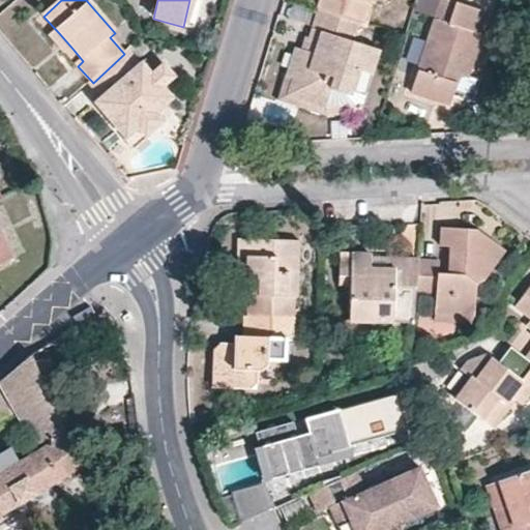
[(200,0),(189,0),(183,27),(193,29),(200,0)]
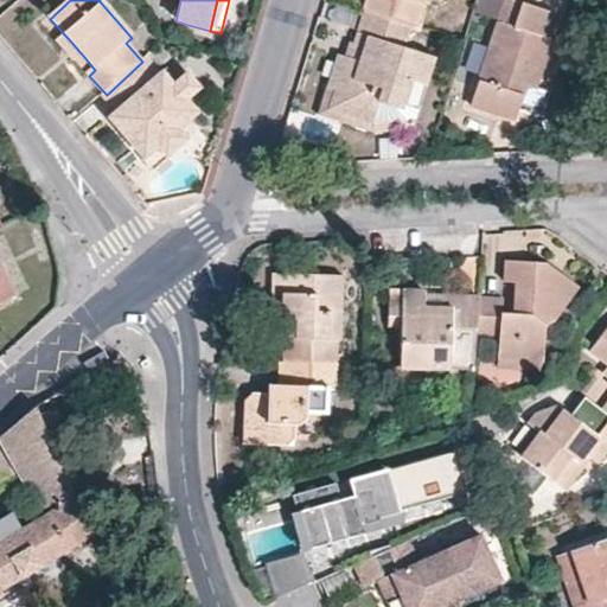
[(366,0),(364,8),(365,10),(416,25),(423,2),(416,0),(366,0)]
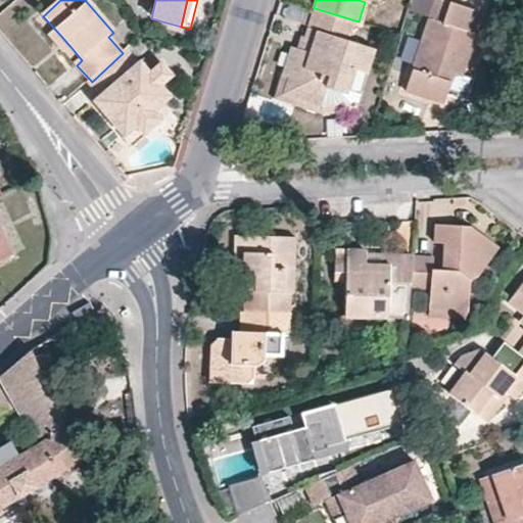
[(465,10),(434,0),(423,37),(431,40),(424,67),(415,65),(407,92),(424,96),(444,103),(450,83),(453,75),(464,78),(476,36),(460,31),(465,10)]
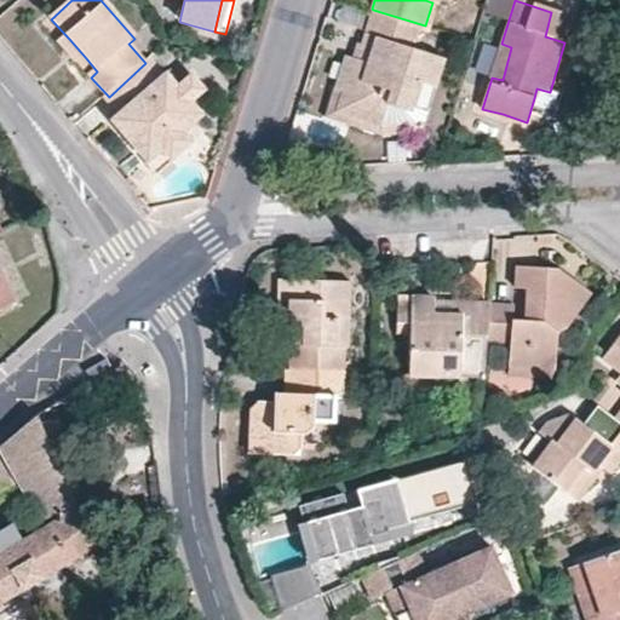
[(419,47),(425,26),(373,10),(362,45),(371,49),(367,61),(357,57),(340,51),(339,51),(339,52),(338,52),(334,68),(328,86),(339,90),(333,109),(382,121),(385,103),(412,112),(420,81),(438,87),(447,57),(419,47)]
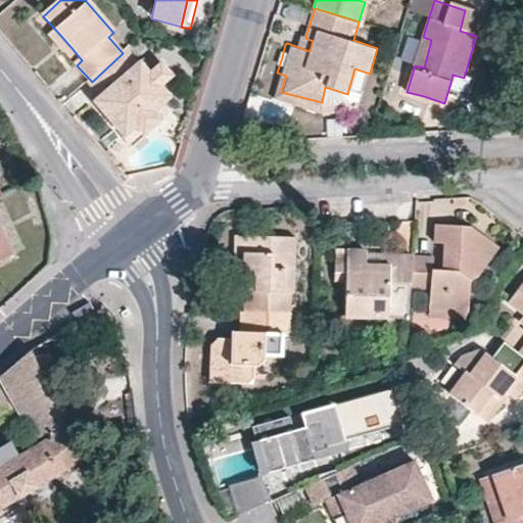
[(73,49),(58,33),(49,41),(56,48),(63,56),(73,49)]
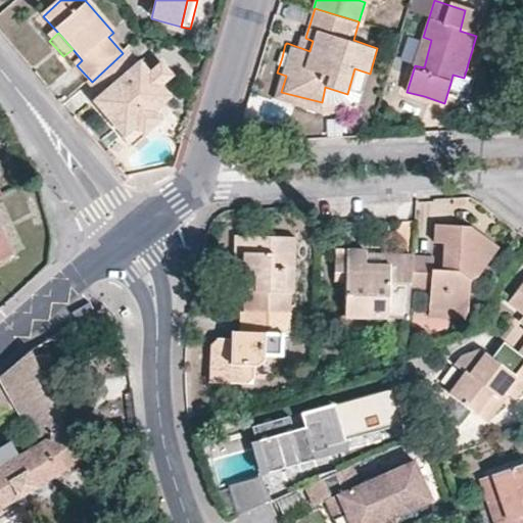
[(305,38),(301,48),(310,51),(313,41),(305,38)]
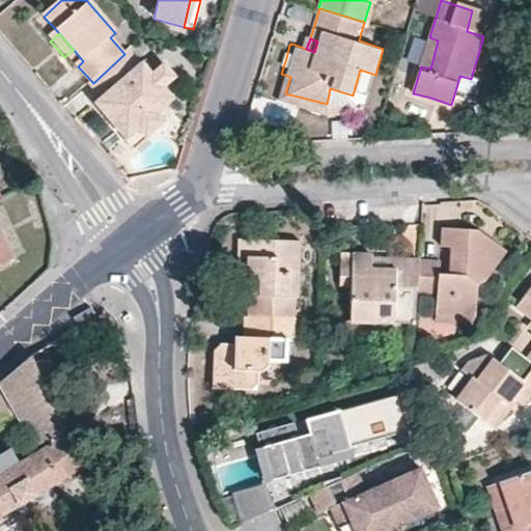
[(143,67),(128,51),(124,54),(93,83),(107,100),(101,106),(103,109),(117,123),(123,119),(138,135),(144,129),(150,136),(167,119),(158,109),(172,95),(166,89),(175,79),(170,73),(166,67),(156,78),(144,66),(143,67)]
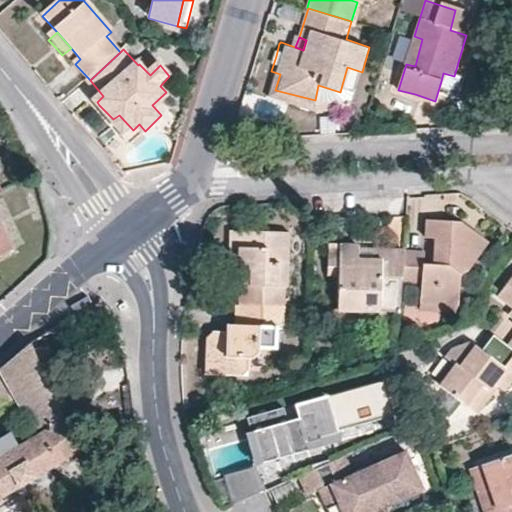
[(352,110),(362,72),(347,67),(340,92),(318,85),(315,100),(275,90),(280,74),(271,71),(265,96),(313,110),(352,110)]
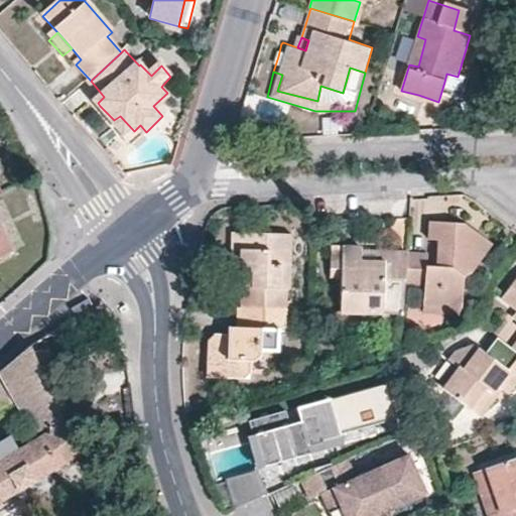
[(456,85),(458,77),(446,74),(444,82),(456,85)]
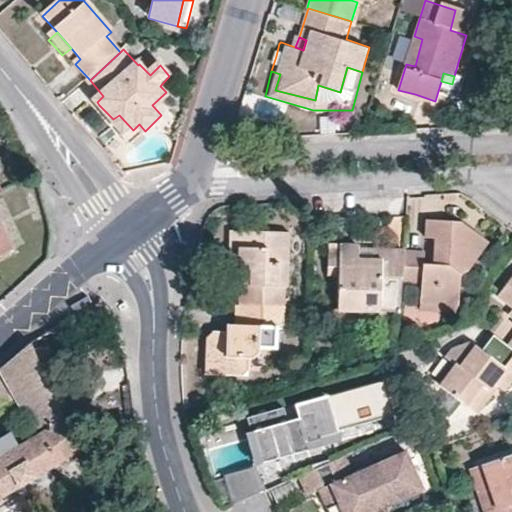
[(113,119),(99,105),(95,108),(134,150),(171,116),(162,105),(171,97),(166,92),(152,105),(161,115),(145,131),(139,124),(133,130),(119,115),(113,119)]
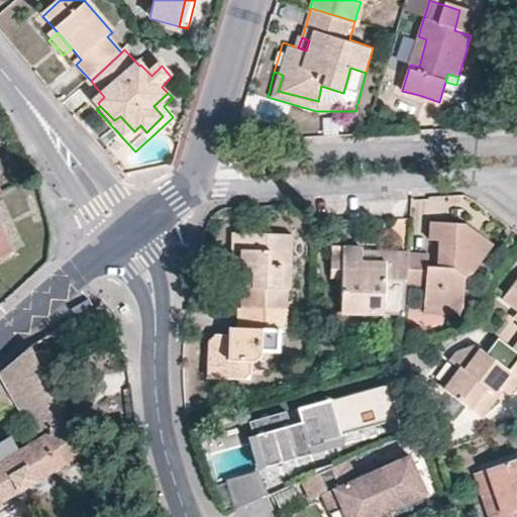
[(422,251),(408,250),(405,293),(425,294),(425,313),(462,314),(462,283),(491,244),(461,223),(452,223),(431,222),(430,237),(434,237),(433,264),(422,264),(422,251)]
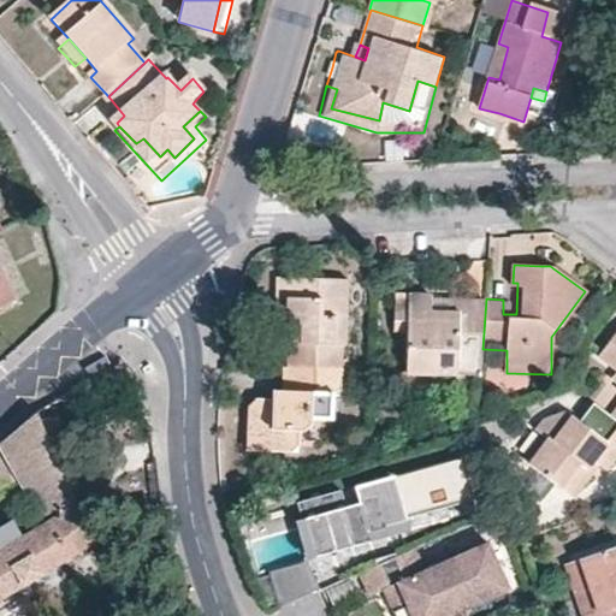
[(0,307),(15,300),(0,268),(0,307)]
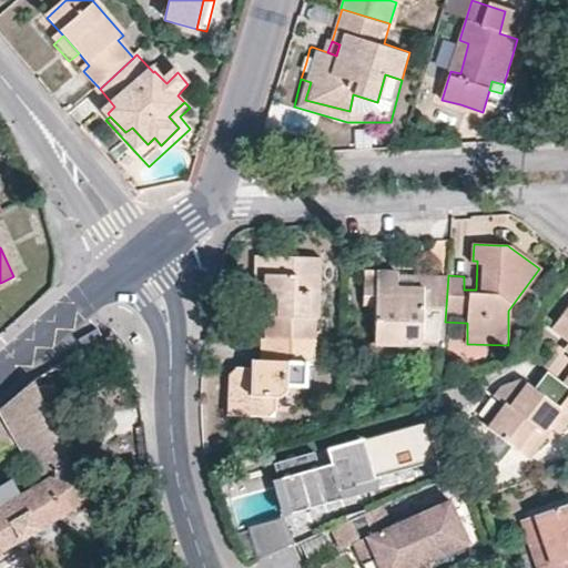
[(252,296),(262,297),(264,252),(254,252),(253,274),(252,296)]
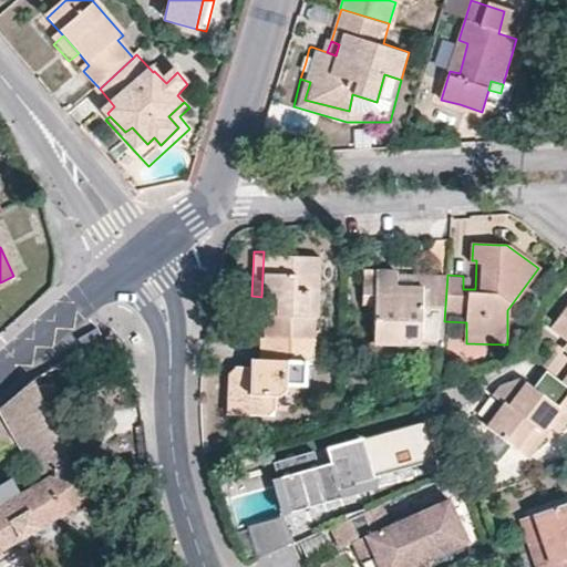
[(272,313),(271,338),(312,340),(312,316),(317,316),(318,274),(311,274),(311,255),(264,251),(261,297),(260,313),(272,313)]
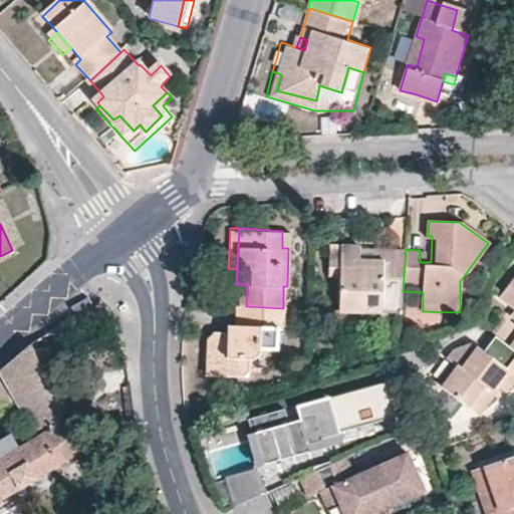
[(403,291),(406,249),(374,248),(374,255),(359,255),(359,247),(358,240),(329,240),(328,262),(340,262),(340,272),(339,305),(361,305),(362,297),(382,297),(403,298),(403,291)]
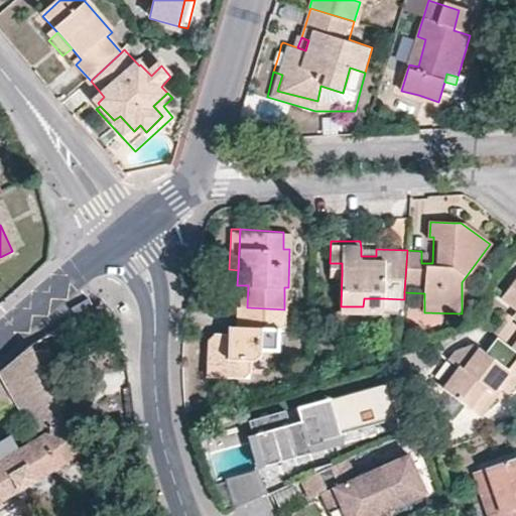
[(369,248),(361,248),(361,256),(376,256),(376,249),(369,248)]
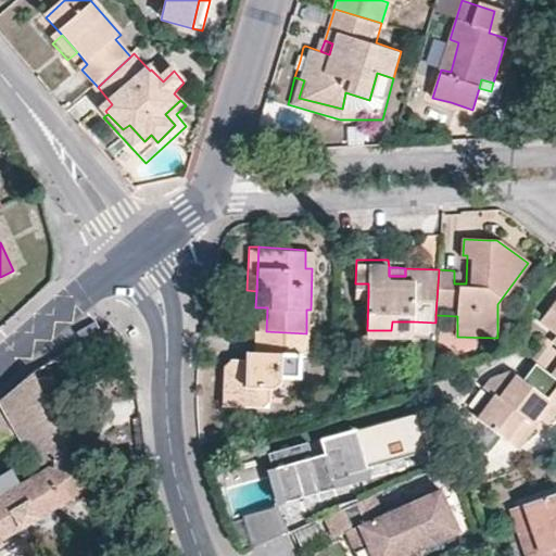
[(355,294),(368,294),(368,283),(355,283),(355,294)]
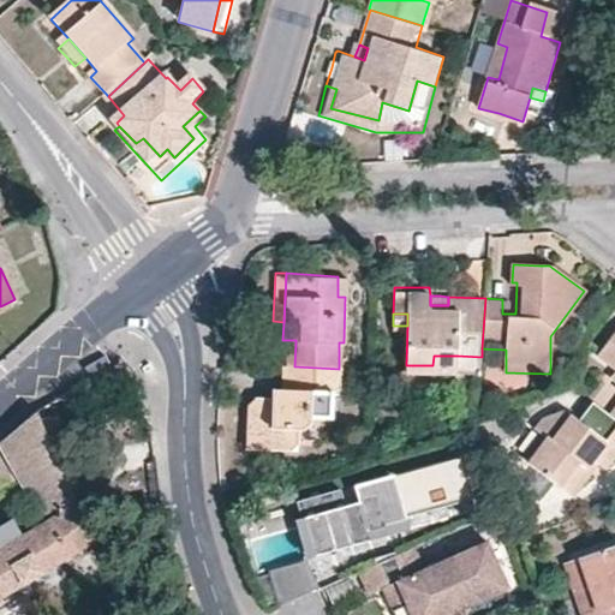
[(614,380),(614,407),(610,413),(614,416),(614,330),(596,357),(614,370),(614,372),(611,378),(614,380)]
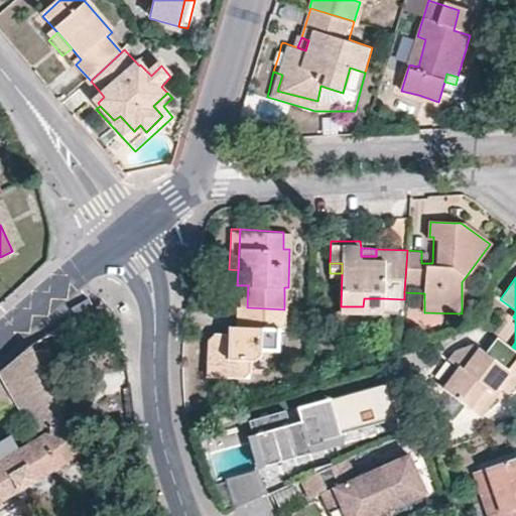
[(383,307),(384,298),(364,298),(363,306),(383,307)]
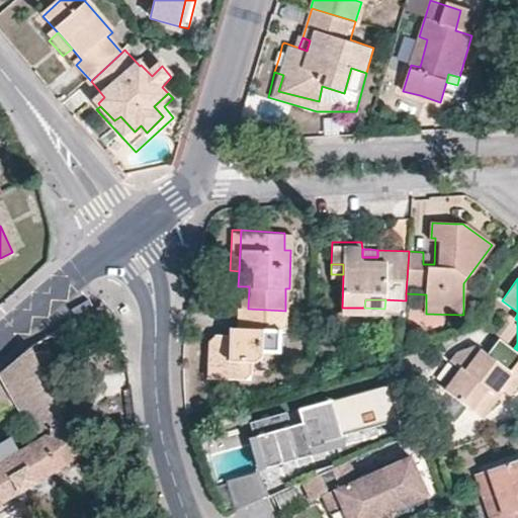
[(104,300),(50,335),(55,345),(109,313),(104,300)]
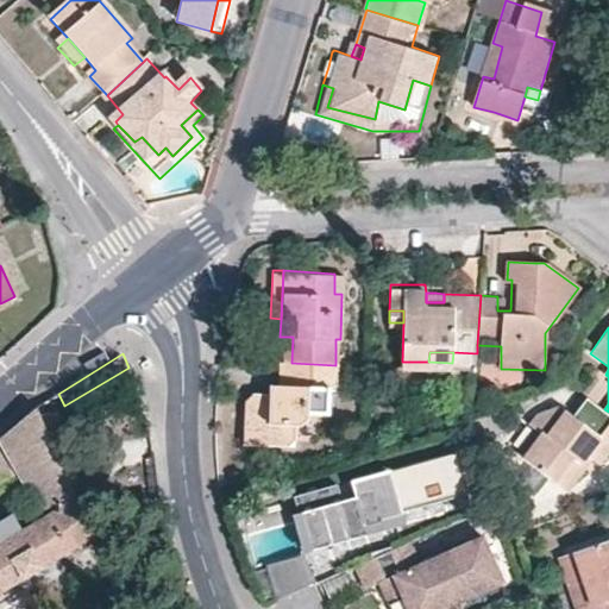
[(292,363),(289,363),(287,388),(280,388),(280,396),(265,396),(255,406),(255,420),(255,434),(262,434),(262,449),(292,449),(293,421),(301,421),(301,412),(328,413),(330,389),(339,389),(340,365),(336,365),(292,363)]
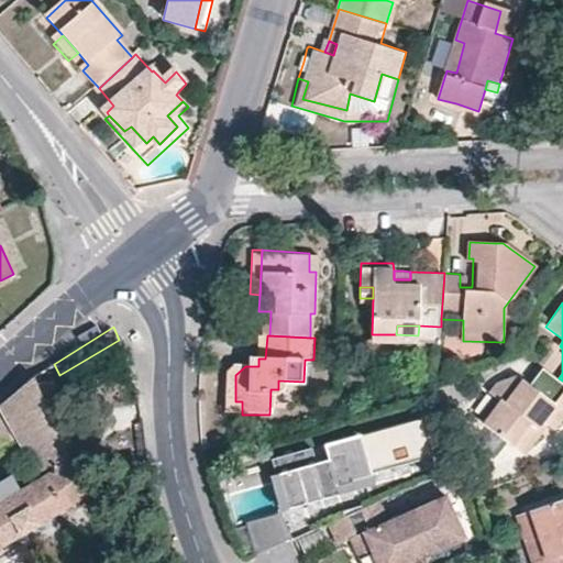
[(503,351),(504,342),(463,341),(462,351),(503,351)]
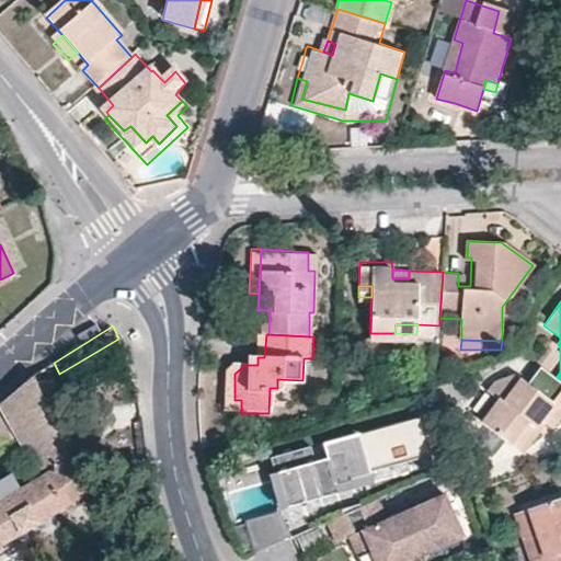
[(560,379),(557,377),(541,365),(528,381),(521,377),(514,386),(505,399),(501,397),(483,419),(521,448),(541,420),(546,423),(552,428),(557,422),(560,416),(560,379)]
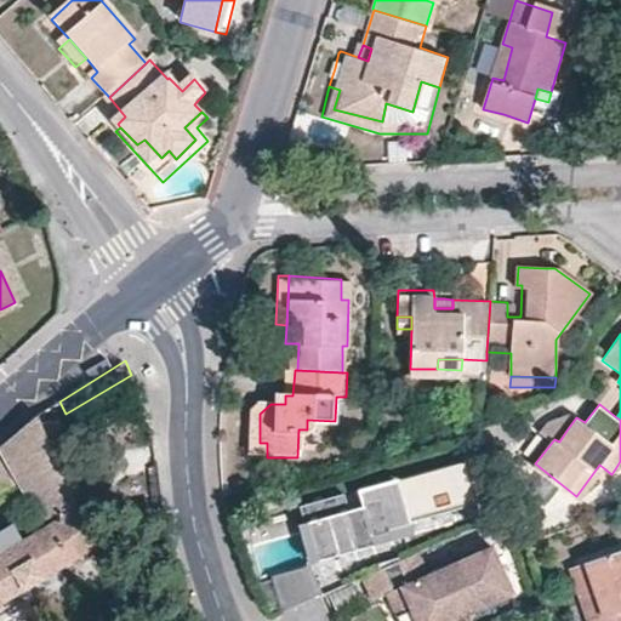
[(39,415),(0,445),(0,502),(24,489),(41,522),(17,535),(21,541),(70,513),(85,508),(50,437),(39,415)]
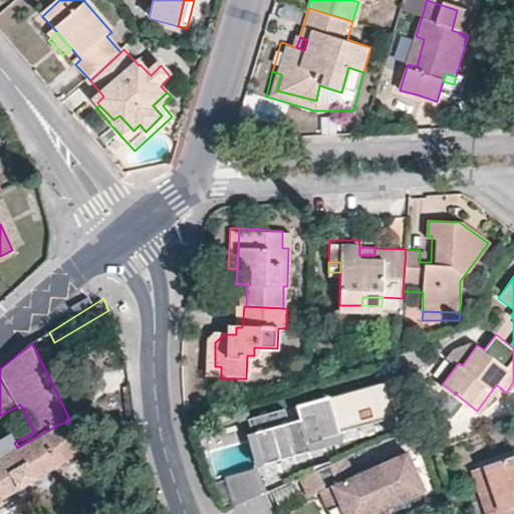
[(467,351),(459,363),(463,365),(471,353),(467,351)]
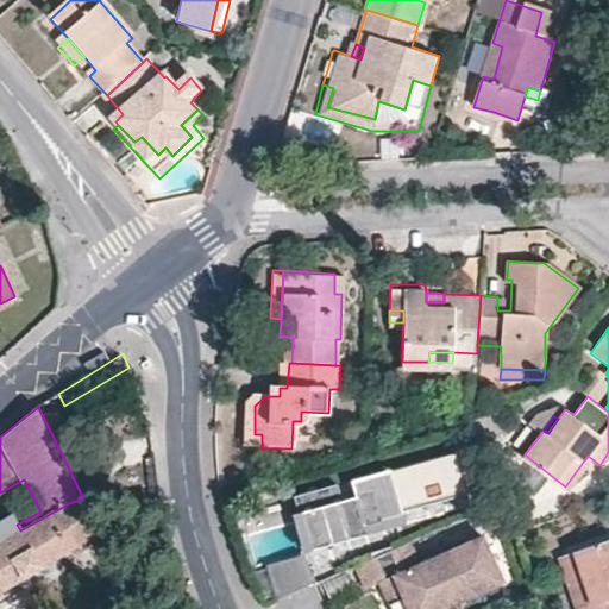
[(518,450),(525,454),(544,431),(535,425),(518,450)]
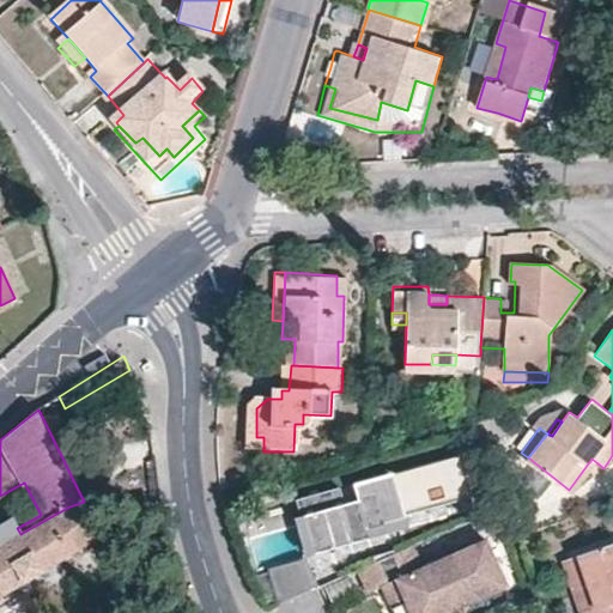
[(338,484),(295,497),(310,541),(331,535),(406,511),(405,509),(471,489),(457,445),(352,479),(357,495),(343,499),(338,484)]
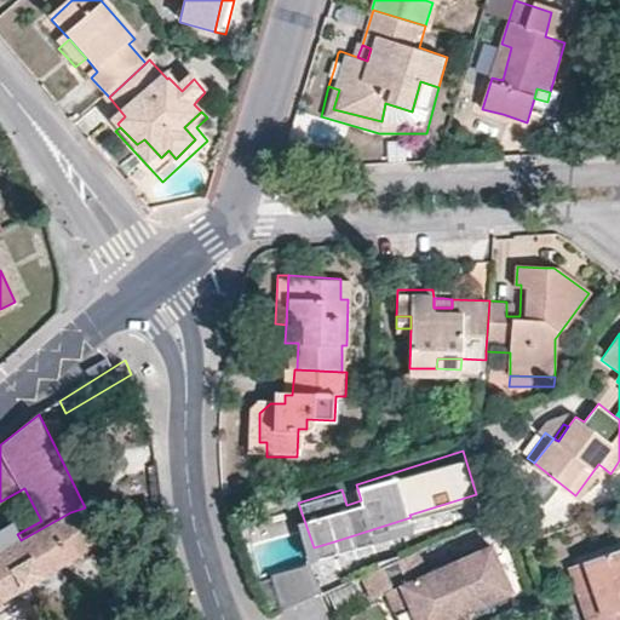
[(579,498),(603,468),(598,464),(575,495),(579,498)]
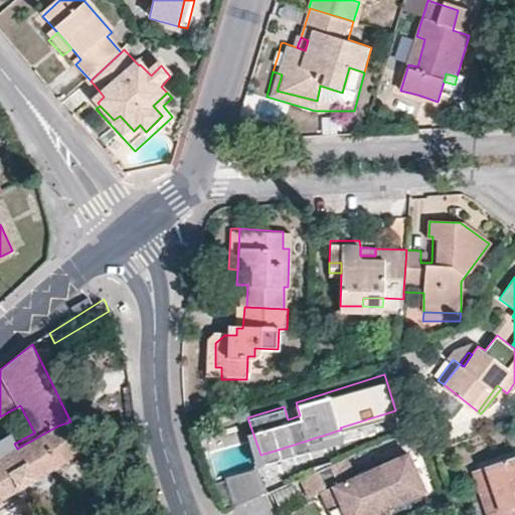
[(290,404),(284,406),(288,419),(300,415),(296,402),(290,404)]
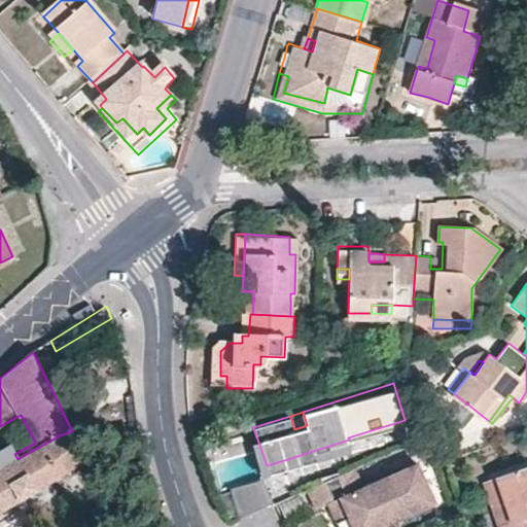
[(0,511),(90,465),(72,431),(60,435),(18,459),(14,454),(12,455),(10,450),(0,455),(0,511)]
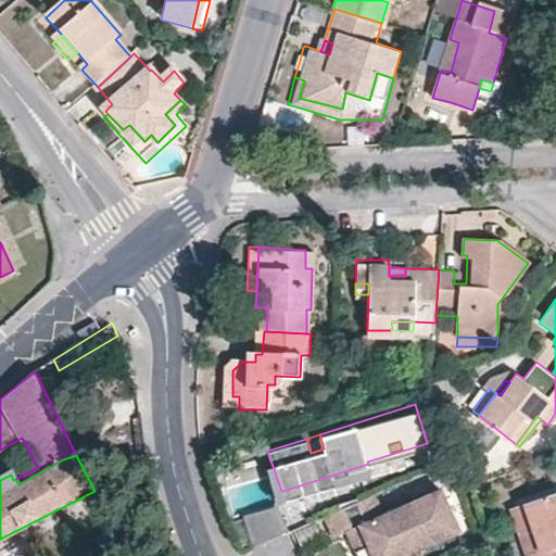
[(368,464),(300,485),(303,493),(371,471),(368,464)]
